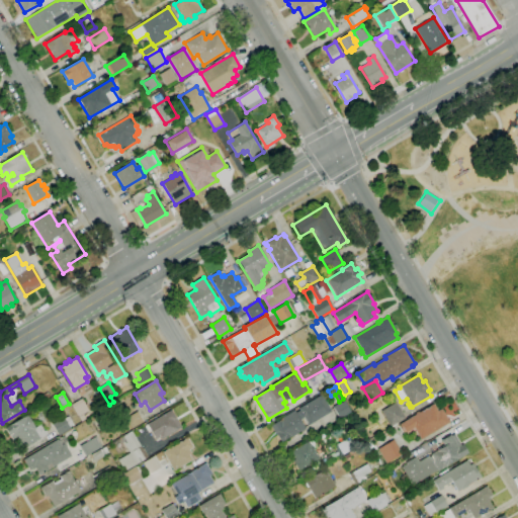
[(281,441),(276,434),(276,435),(270,426),(281,420),(281,419),(294,411),(295,413),(299,411),(298,409),(322,395),(331,412),(309,425),(304,418),(300,420),(306,428),(291,437),(291,436),(283,440),(281,441)]
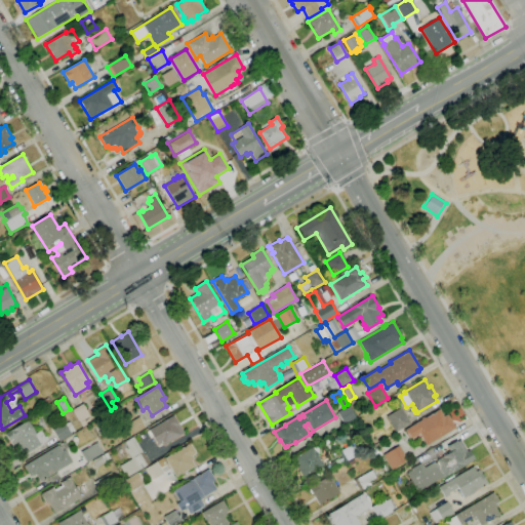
[(80,422),(72,410),(82,404),(89,416),(80,422)]
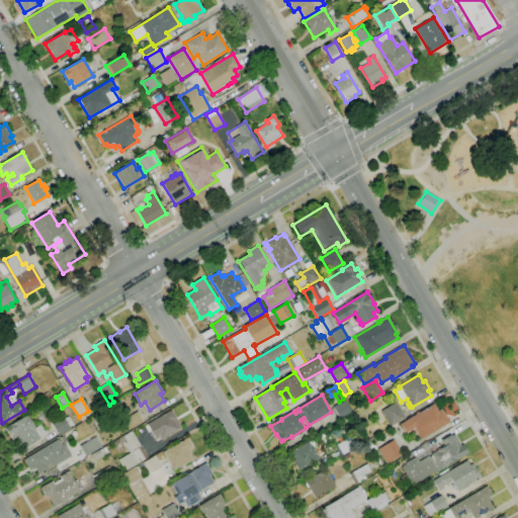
[(340,419),(333,407),(344,400),(351,412),(340,419)]
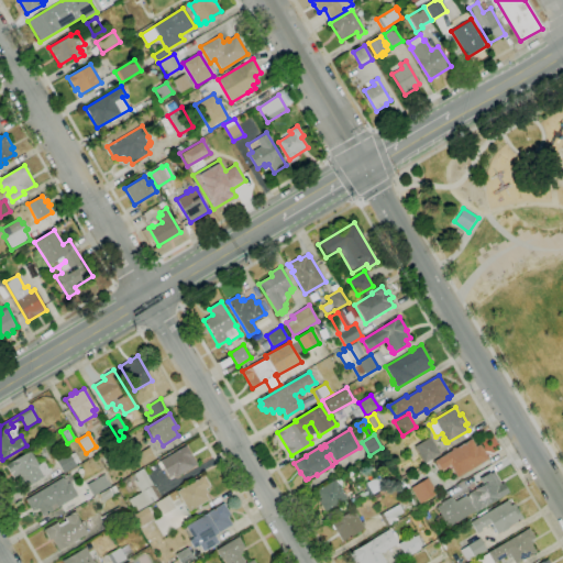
[(424,464),(415,446),(430,438),(440,454),(424,464)]
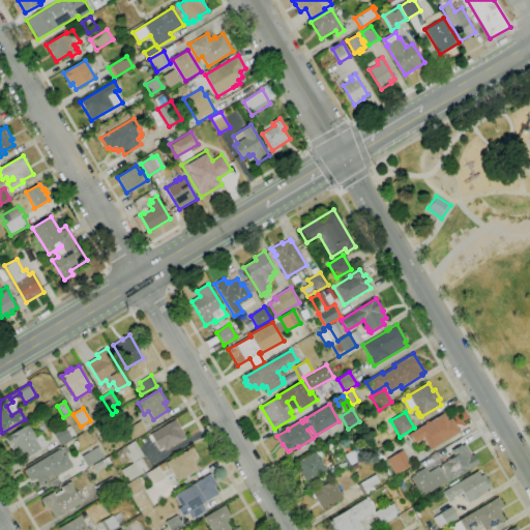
[(431,449),(423,438),(415,443),(415,442),(412,443),(410,439),(411,438),(409,434),(425,423),(424,422),(428,420),(429,422),(443,413),(448,420),(451,418),(460,432),(431,449)]
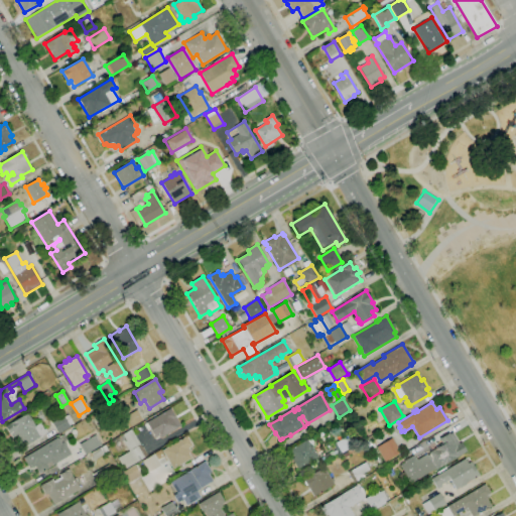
[(160,438),(159,435),(155,437),(146,422),(170,408),(180,426),(160,438)]
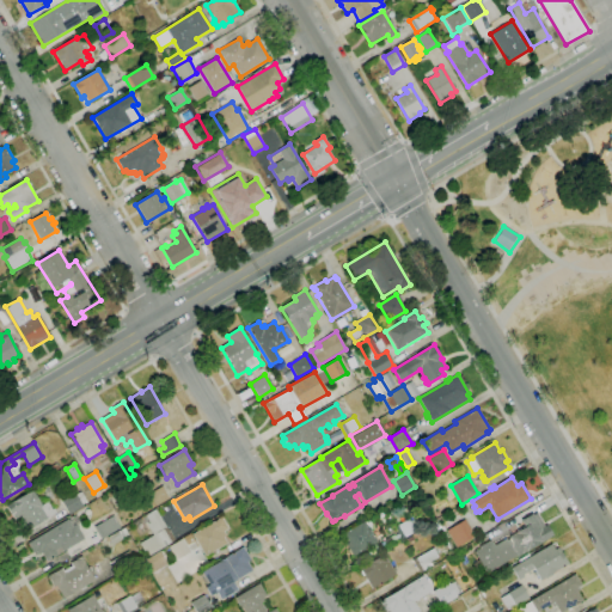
[(157,507),(148,494),(161,487),(170,499),(157,507)]
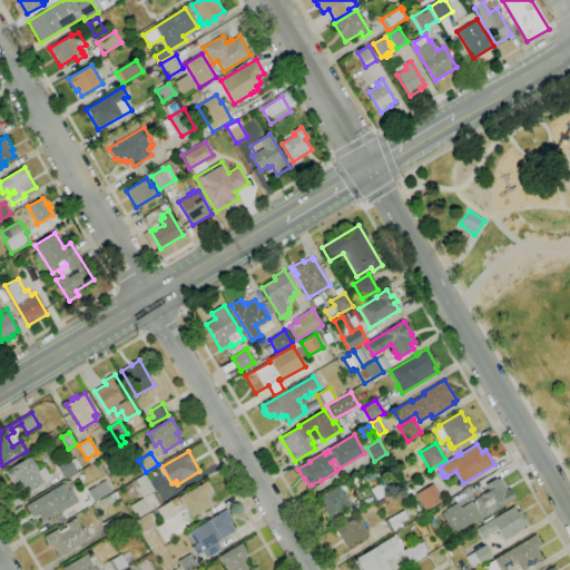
[(25,494),(18,482),(15,484),(11,480),(10,480),(6,471),(30,457),(39,471),(45,468),(49,474),(50,473),(53,478),(25,494)]
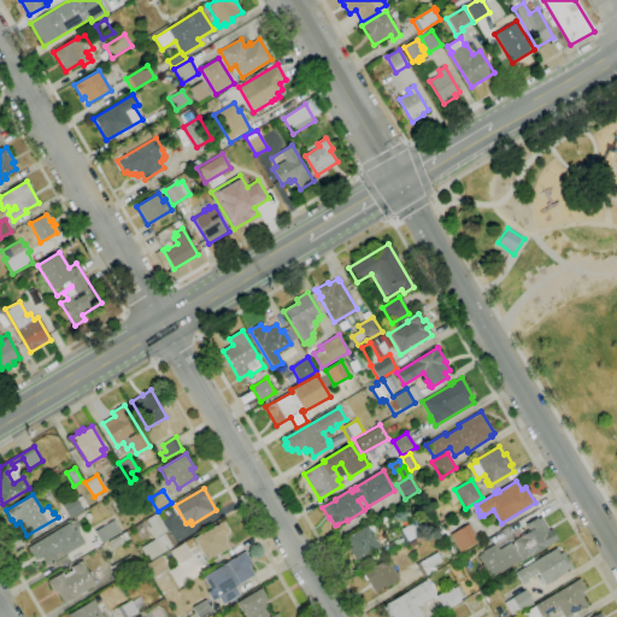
[(70,518),(62,505),(75,498),(76,499),(82,495),(88,505),(82,509),(83,510),(70,518)]
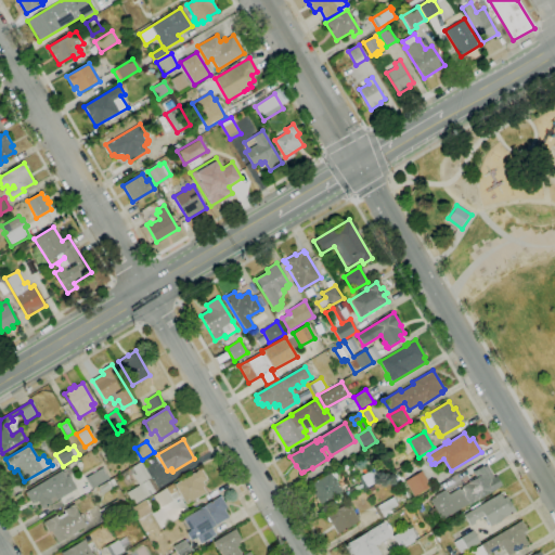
[(134,505),(127,493),(139,486),(129,469),(141,462),(158,490),(134,505)]
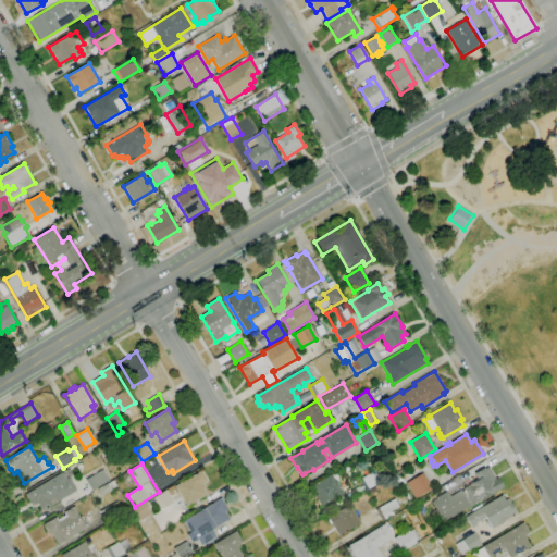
[(443,522),(432,503),(437,499),(436,497),(446,492),(449,497),(460,491),(461,492),(463,491),(462,489),(478,480),(474,474),(484,468),(485,469),(489,467),(496,479),(497,478),(504,487),(471,507),(470,506),(443,522)]
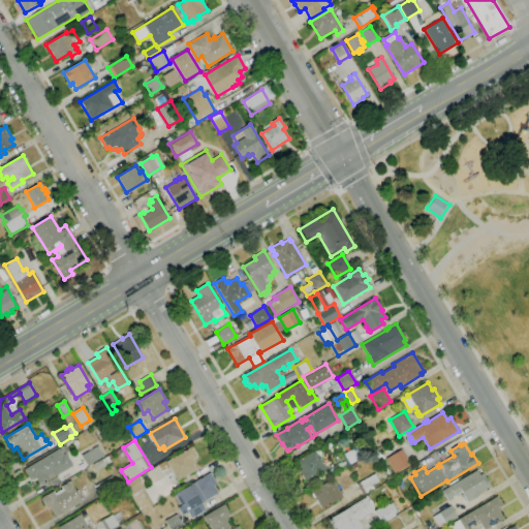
[(88,466),(82,456),(98,445),(104,456),(88,466)]
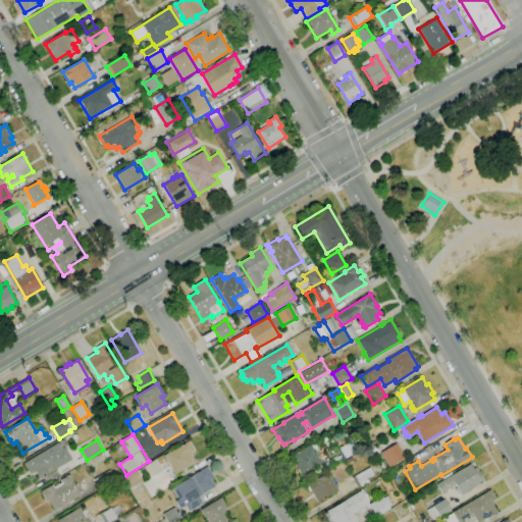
[(175,474),(164,456),(189,441),(195,451),(191,453),(193,456),(191,458),(194,463),(175,474)]
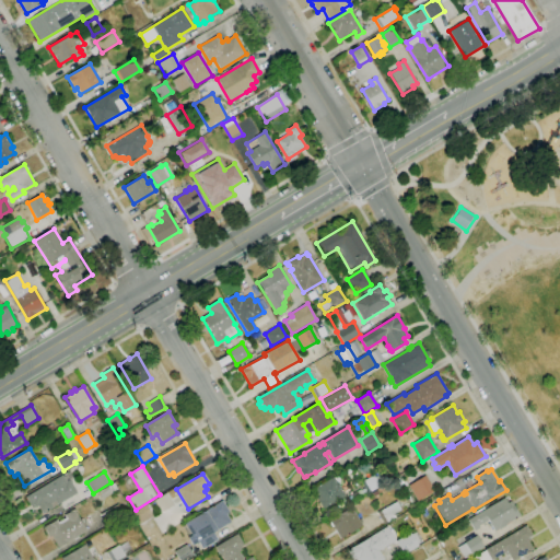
[(368,493),(361,482),(373,475),(375,477),(381,474),(385,481),(380,485),(380,486),(368,493)]
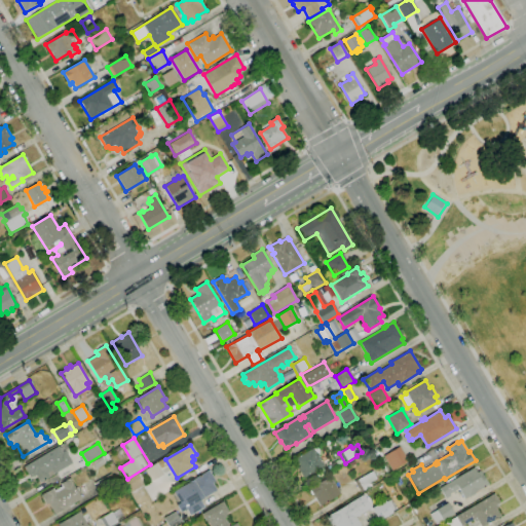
[(40,483),(36,475),(33,477),(31,475),(29,476),(24,467),(58,447),(62,453),(65,451),(72,463),(53,475),(51,471),(47,474),(49,477),(40,483)]
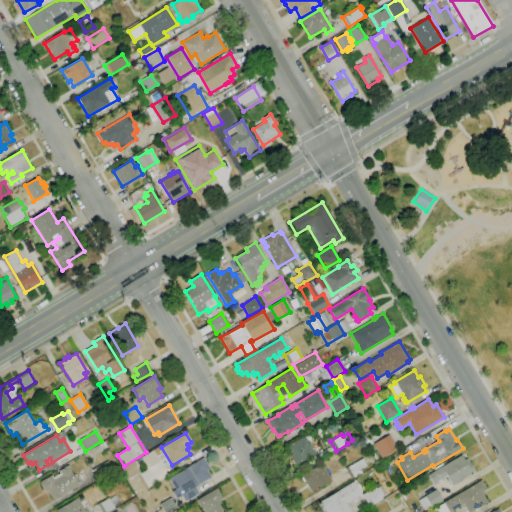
[(382,458),(373,444),(388,435),(397,449),(382,458)]
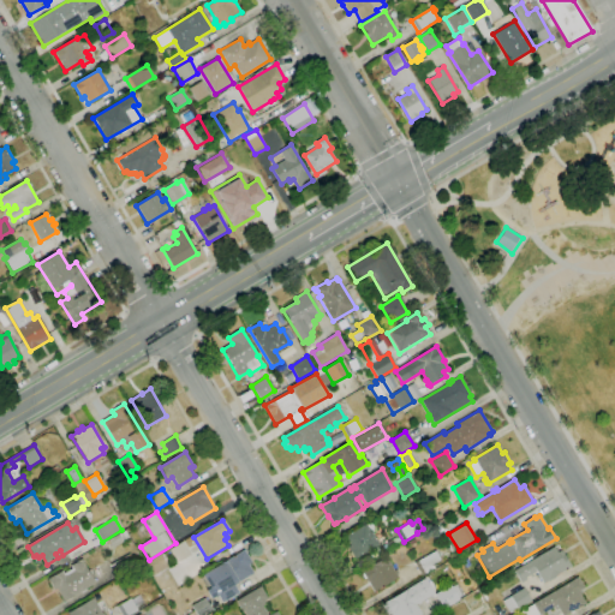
[(356,559),(348,547),(351,545),(345,537),(365,524),(370,532),(371,531),(380,544),(356,559)]
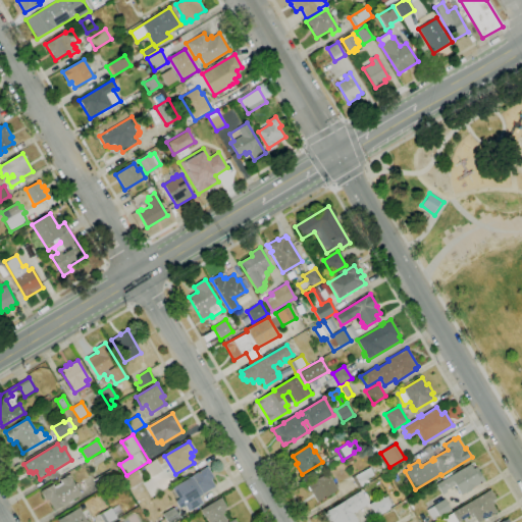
[(96,464),(92,458),(106,450),(109,456),(96,464)]
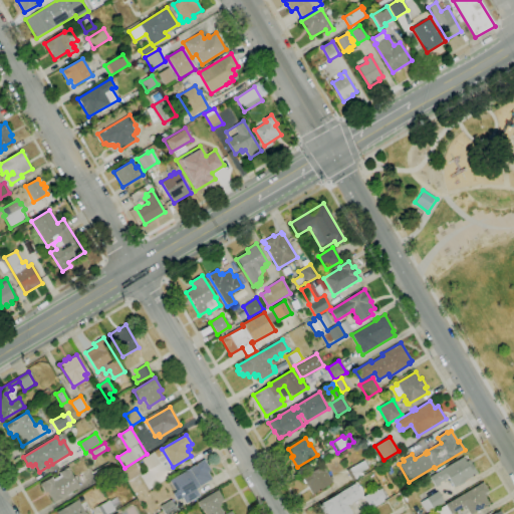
[(148,470),(142,459),(153,452),(160,463),(148,470)]
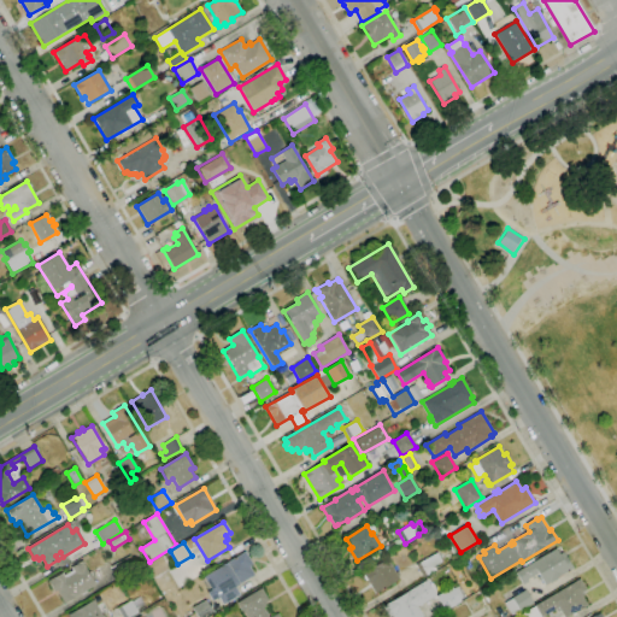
[(545,586),(541,580),(539,581),(538,579),(539,577),(538,574),(527,580),(528,581),(523,585),(516,573),(556,548),(559,554),(563,552),(574,569),(564,575),(563,574),(557,577),(558,579),(551,583),(550,582),(545,586)]
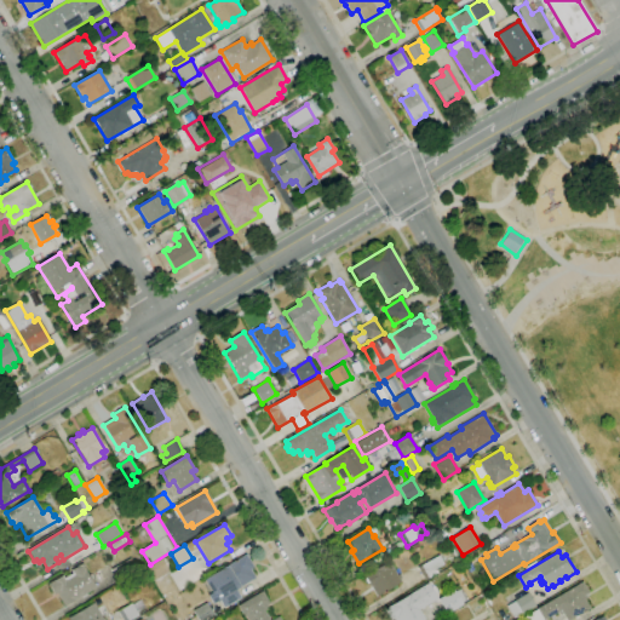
[(224,608),(219,600),(212,604),(207,596),(208,595),(201,581),(227,566),(246,555),(254,567),(251,569),(256,578),(236,590),(241,598),(224,608)]
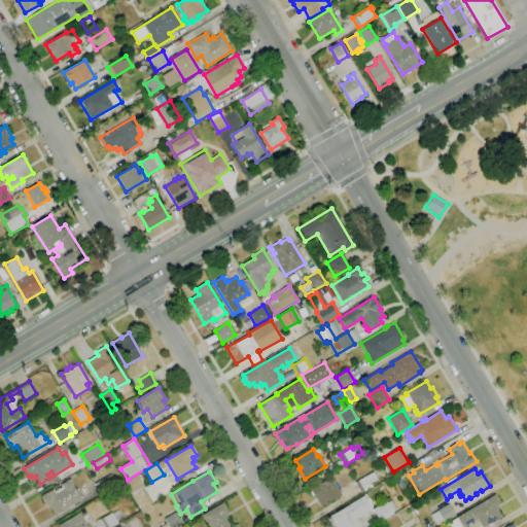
[(360,494),(354,483),(355,483),(373,472),(377,480),(371,484),(372,487),(360,494)]
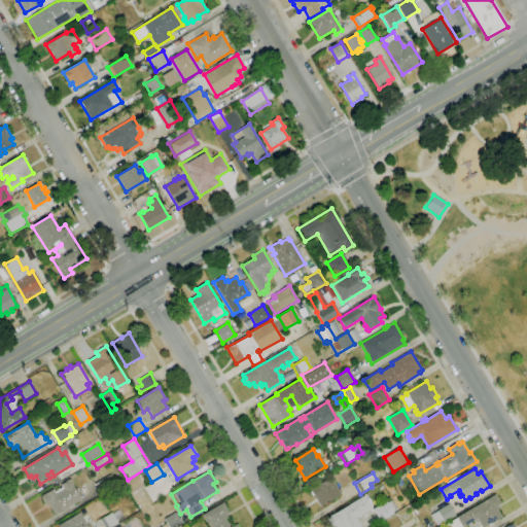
[(100,493),(95,485),(111,475),(116,484),(100,493)]
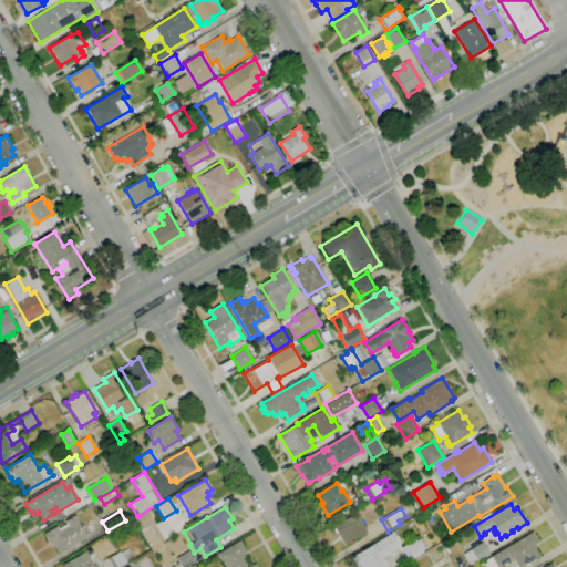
[(344,545),(333,526),(356,514),(367,532),(344,545)]
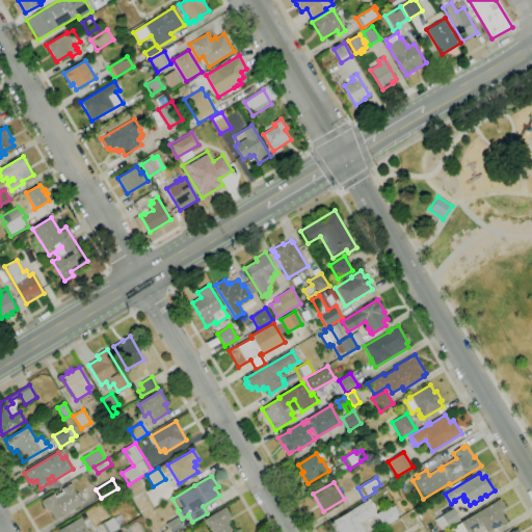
[(55,521),(49,509),(47,510),(42,501),(53,495),(55,498),(63,494),(60,489),(71,484),(76,494),(77,493),(79,497),(78,498),(82,504),(55,521)]
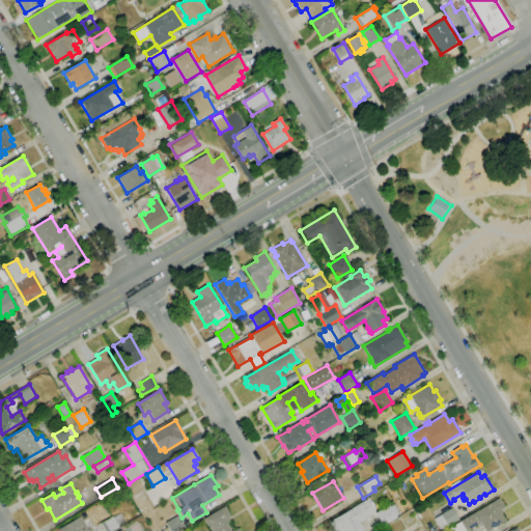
[(450,530),(449,528),(459,522),(499,498),(505,508),(502,509),(503,512),(501,513),(505,521),(487,530),(485,530),(482,525),(479,527),(478,524),(466,530),(450,530)]
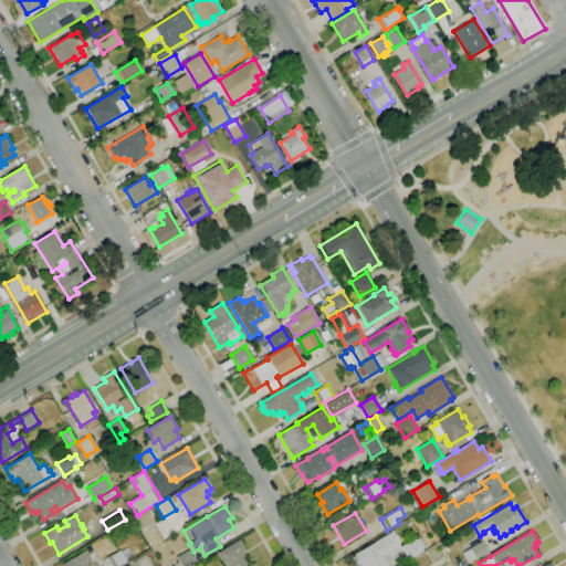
[(360,565),(359,565),(358,565),(352,556),(390,532),(399,546),(383,556),(388,565),(386,565),(360,565)]
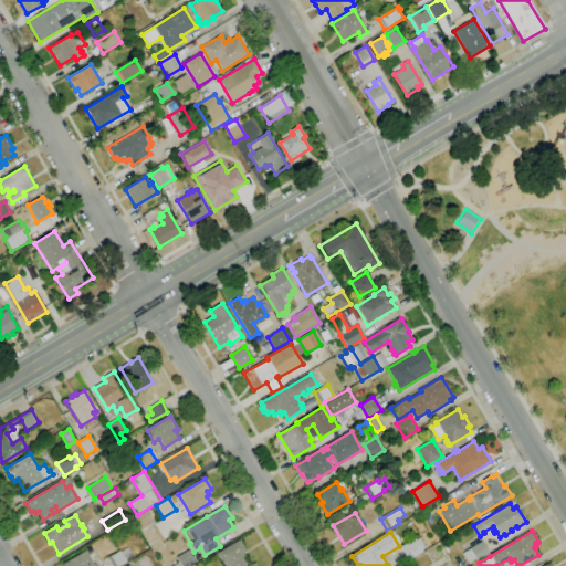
[(409,561),(400,547),(415,538),(416,541),(420,537),(426,547),(422,549),(423,552),(409,561)]
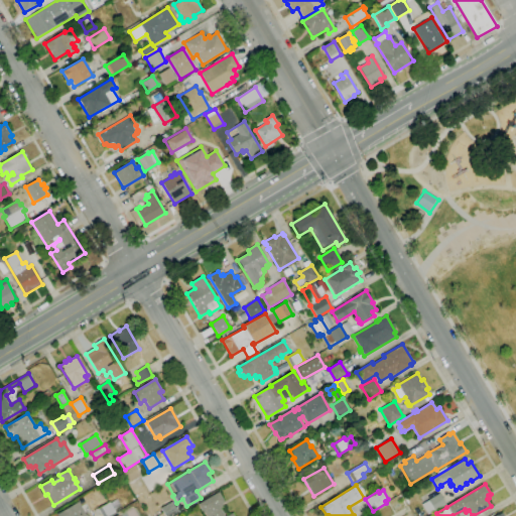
[(206,515),(205,513),(204,513),(199,504),(219,492),(225,502),(221,504),(223,507),(220,509),(224,515),(226,515),(232,513),(233,515),(206,515)]
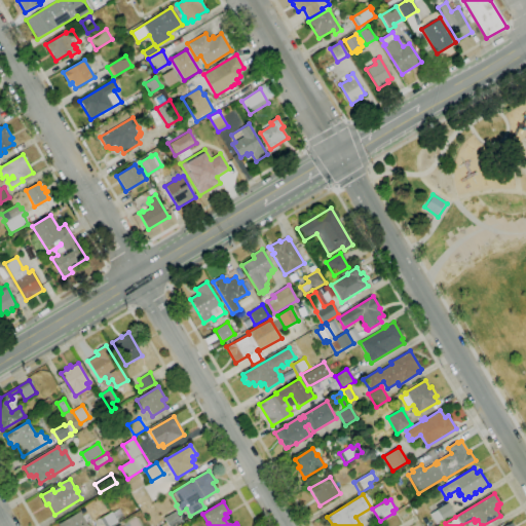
[(437,525),(429,514),(448,503),(454,514),(437,525)]
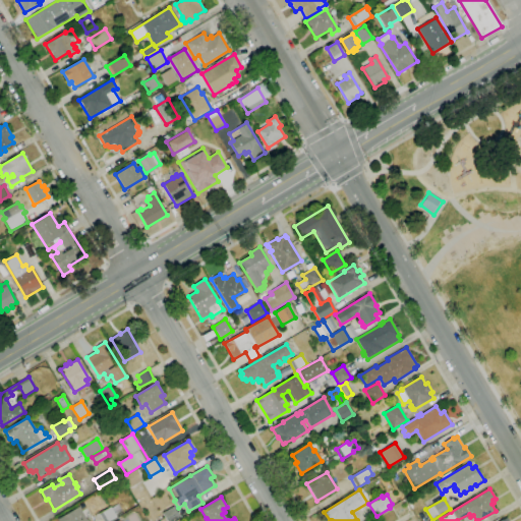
[(57,520),(78,507),(87,520),(88,519),(88,520),(57,520)]
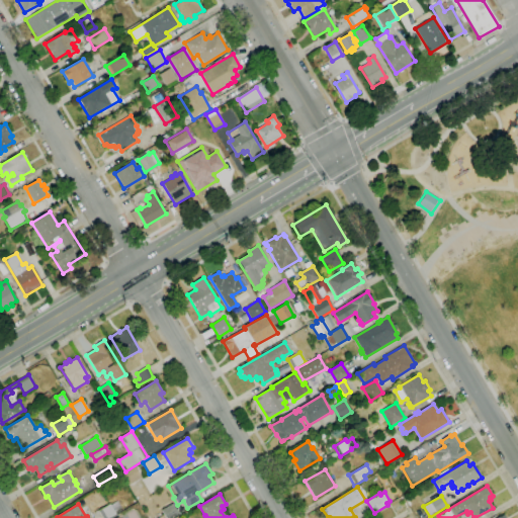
[(109,517),(102,517),(98,510),(110,504),(115,515),(109,517)]
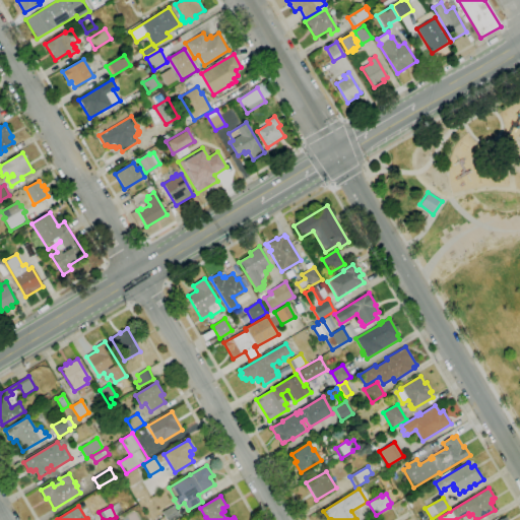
[(172,519),(167,519),(163,512),(173,506),(179,516),(172,519)]
